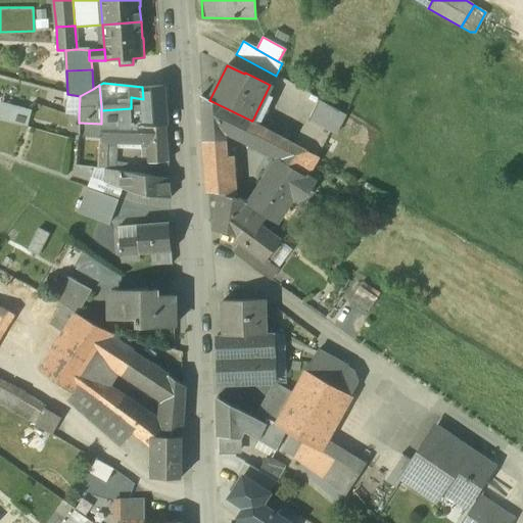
[(162,86),(142,87),(143,99),(131,97),(131,108),(134,108),(135,124),(146,124),(146,125),(165,125),(162,86)]
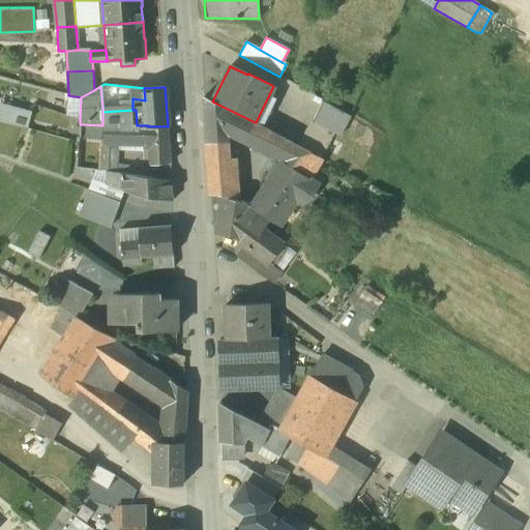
[(68,95),(66,115),(80,118),(81,97),(68,95)]
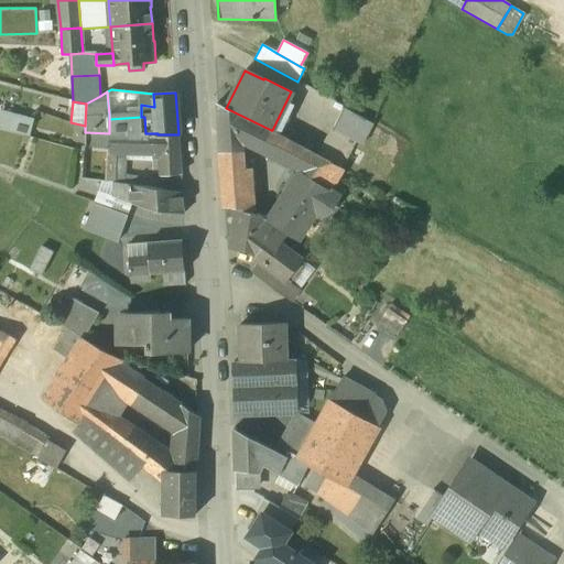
[(226,108),(217,102),(218,152),(239,152),(239,141),(272,156),(281,136),(272,130),(271,130),(226,108)]
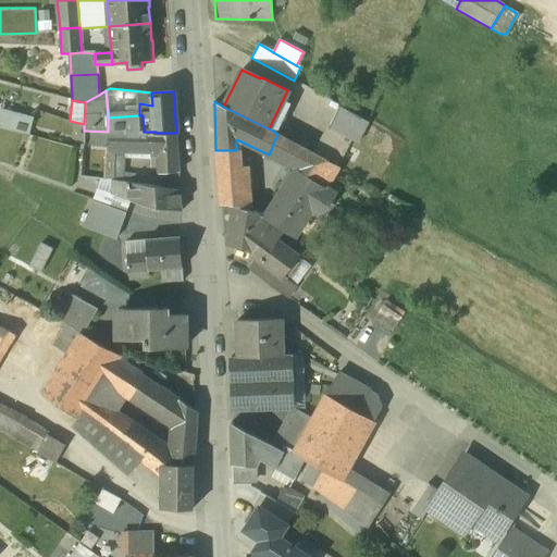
[(368,122),(339,107),(338,107),(339,108),(330,126),(353,138),(353,139),(358,143),(368,122)]
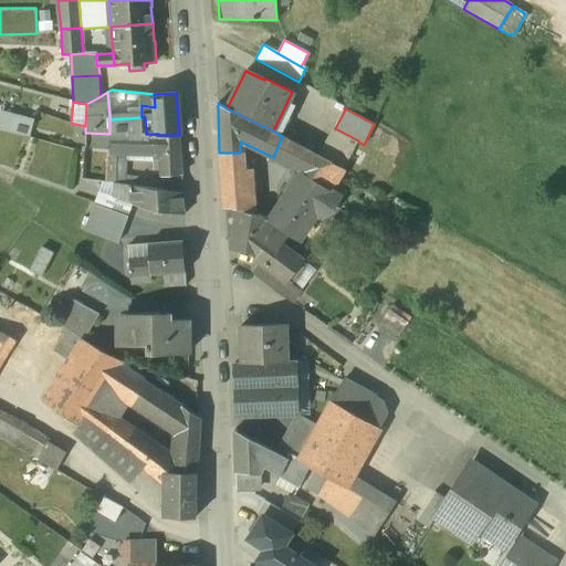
[(0,128),(32,136),(35,117),(0,109),(0,128)]
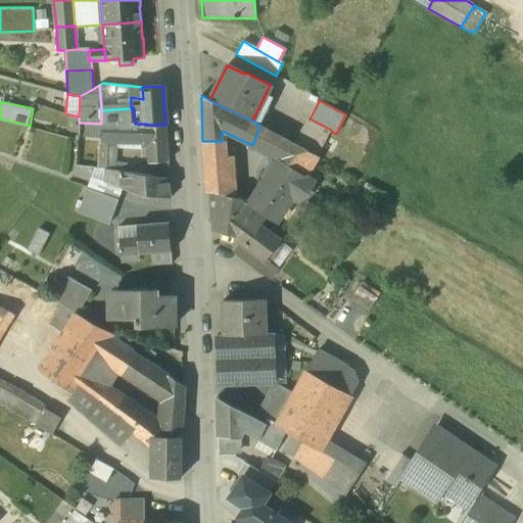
[(131,108),(101,110),(101,124),(135,124),(134,108),(131,108)]
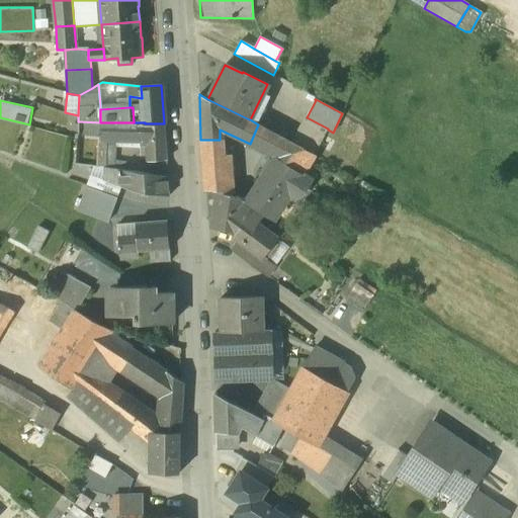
[(306,117),(292,143),(314,154),(315,155),(328,130),(328,128),(307,117),(306,117)]
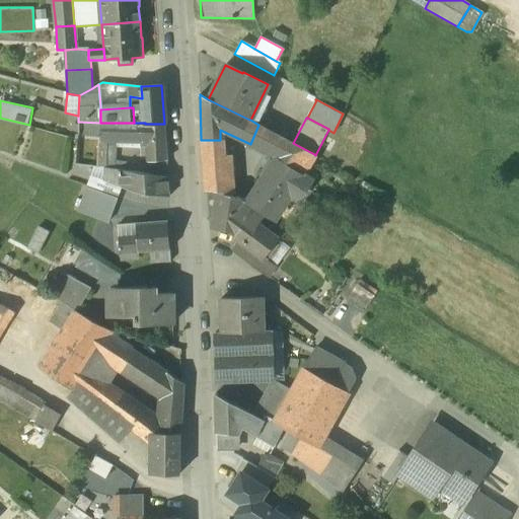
[(164,124),(145,124),(145,123),(134,123),(100,123),(100,138),(117,139),(141,140),(147,141),(148,156),(148,162),(166,160),(164,124)]
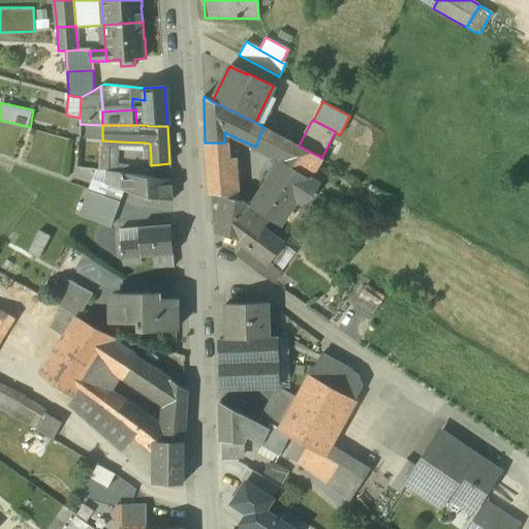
[(299,146),(263,127),(255,147),(274,156),(282,161),(307,178),(320,157),(299,146)]
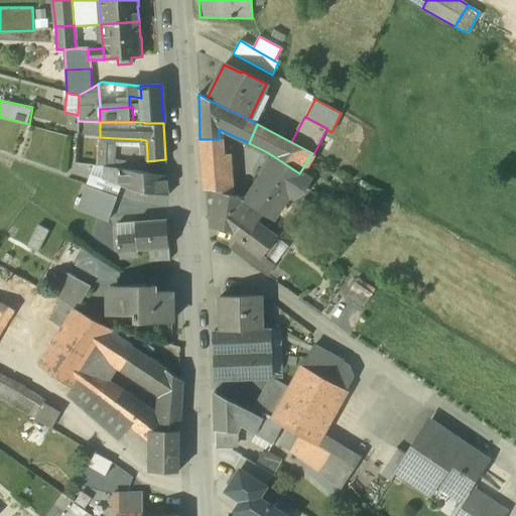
[(219,139),(200,139),(202,154),(227,155),(238,153),(259,162),(267,152),(249,143),(219,129),(219,139)]
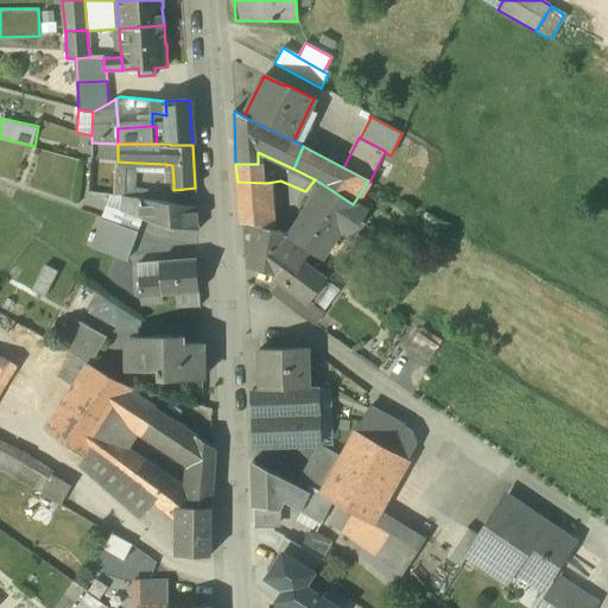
[(137,163),(118,162),(114,196),(121,196),(133,198),(134,189),(137,163)]
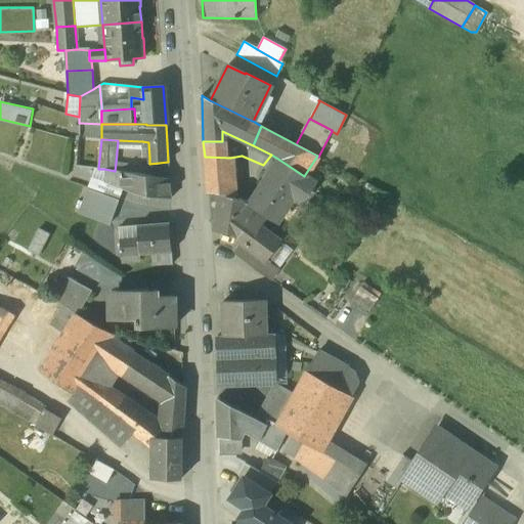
[(230,158),(205,157),(208,192),(220,193),(221,193),(234,198),(230,158)]
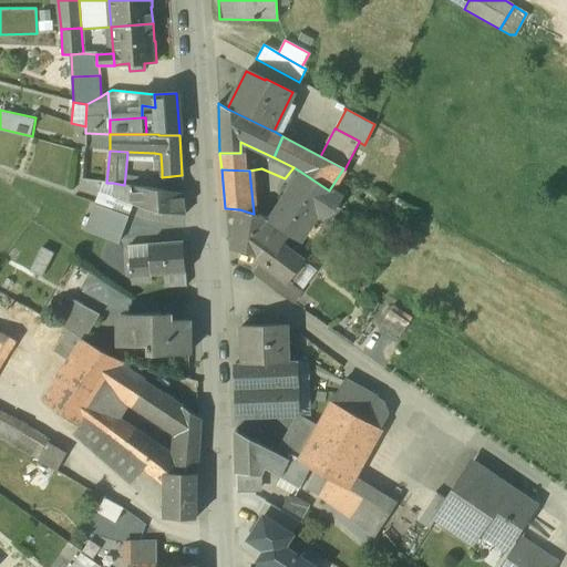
[(302,173),(270,222),(279,227),(278,228),(288,235),(299,241),(318,214),(326,219),(340,197),(329,191),(302,173)]
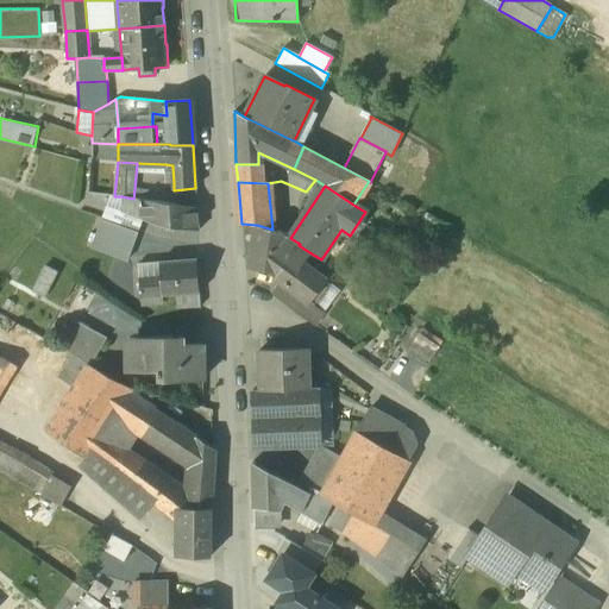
[(195,188),(174,190),(175,203),(196,207),(198,207),(195,188)]
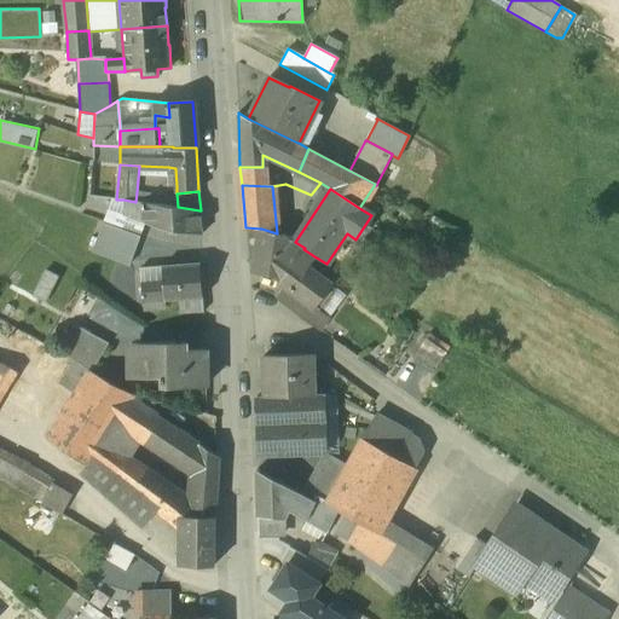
[(161,196),(137,192),(136,202),(160,204),(161,196)]
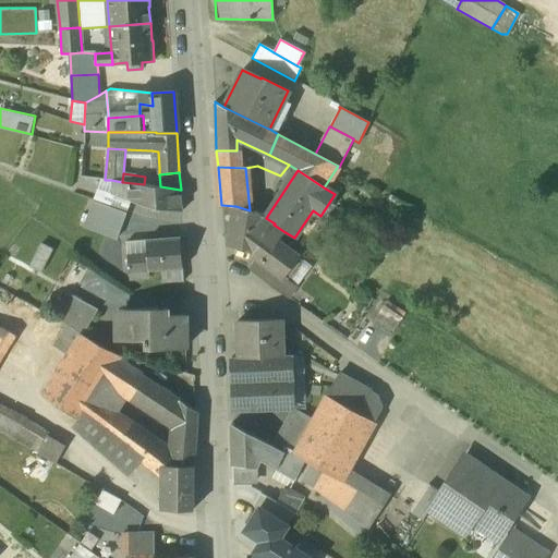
[(130,201),(111,194),(111,181),(105,180),(100,179),(93,201),(125,213),(130,201)]
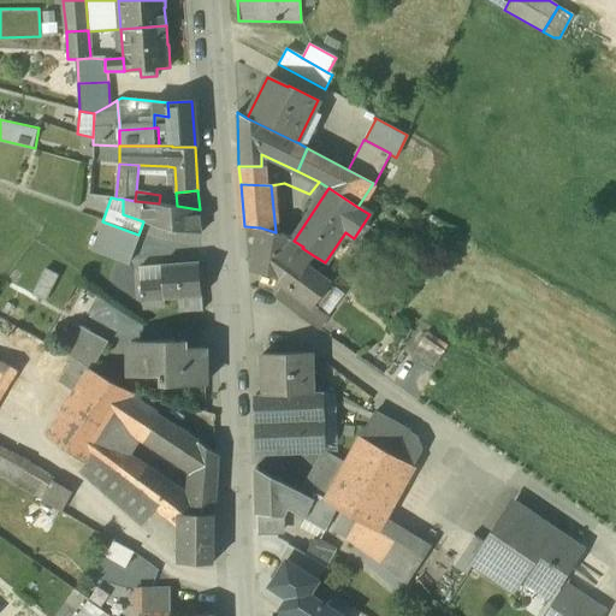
[(135,201),(123,199),(123,200),(123,214),(143,221),(157,226),(200,234),(199,209),(177,206),(159,203),(135,201)]
